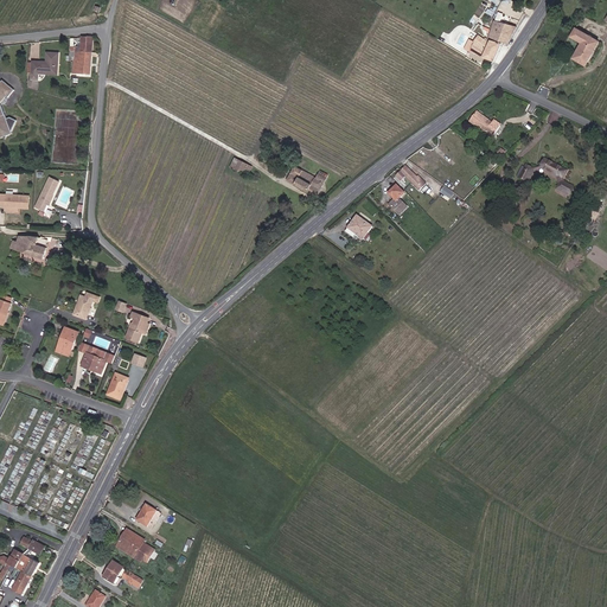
[(506,44),(516,26),(497,17),(489,36),(503,42),(506,44)]
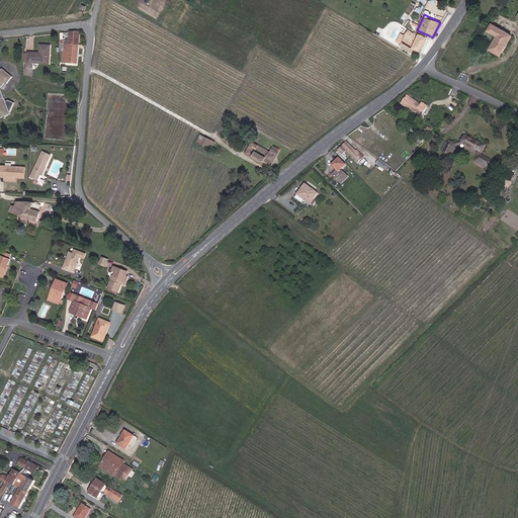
[(491,47),(501,53),(513,32),(494,21),(490,28),(499,33),(491,47)]
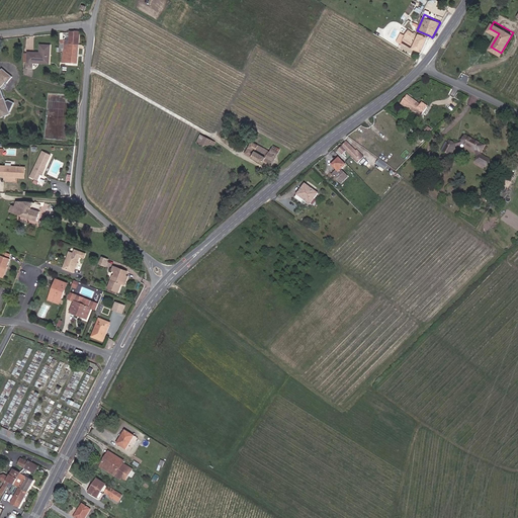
[(401,41),(407,28),(402,26),(396,39),(401,41)]
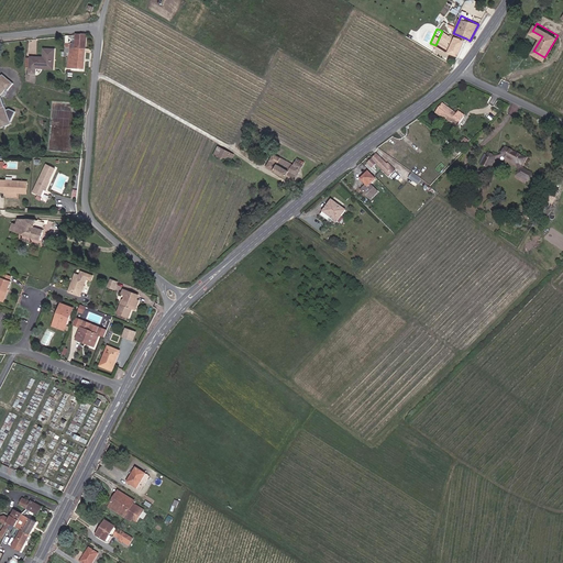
[(435,45),(459,55),(466,39),(453,33),(452,35),(442,31),(435,45)]
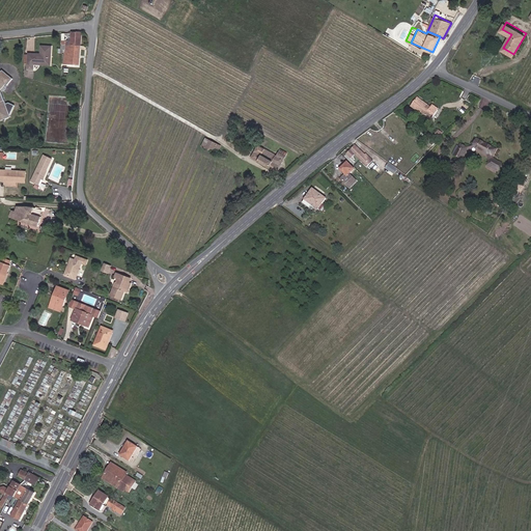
[(71,45),(80,45),(81,31),(71,32),(71,45)]
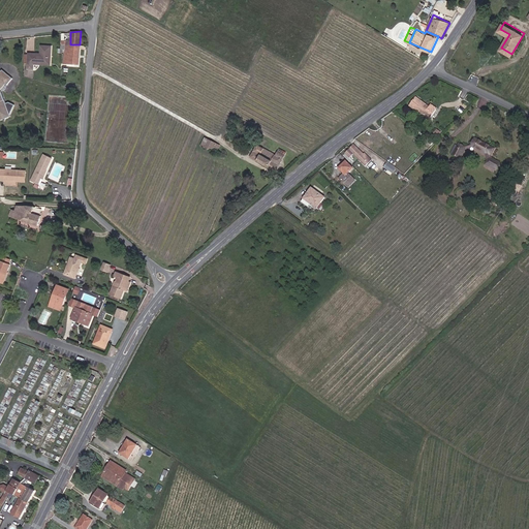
[(62,60),(79,60),(80,44),(70,44),(63,44),(62,60)]
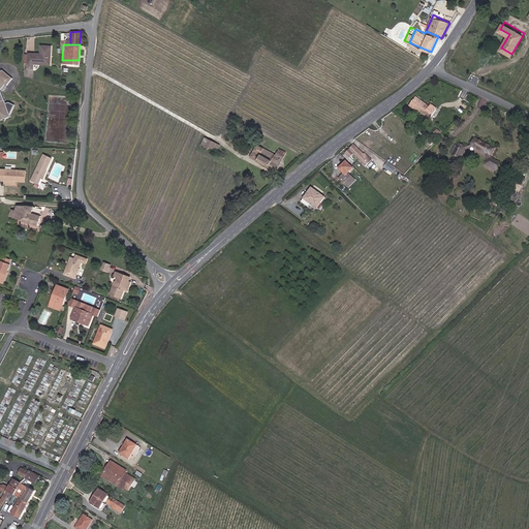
[(40,55),(29,54),(29,56),(28,63),(28,70),(34,70),(34,64),(39,65),(39,62),(49,63),(49,56),(52,56),(52,48),(41,47),(40,55)]
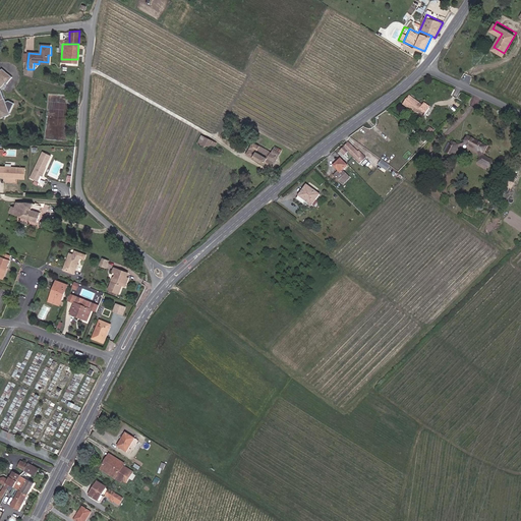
[(39,64),(50,64),(51,55),(48,55),(48,62),(39,61),(39,64)]
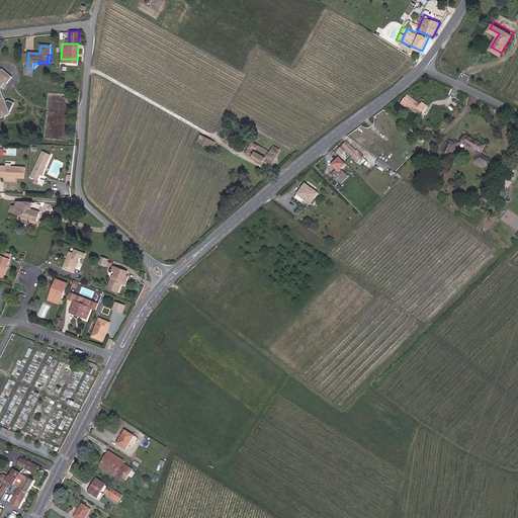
[(0,78),(6,84),(12,78),(2,69),(0,70),(0,78)]
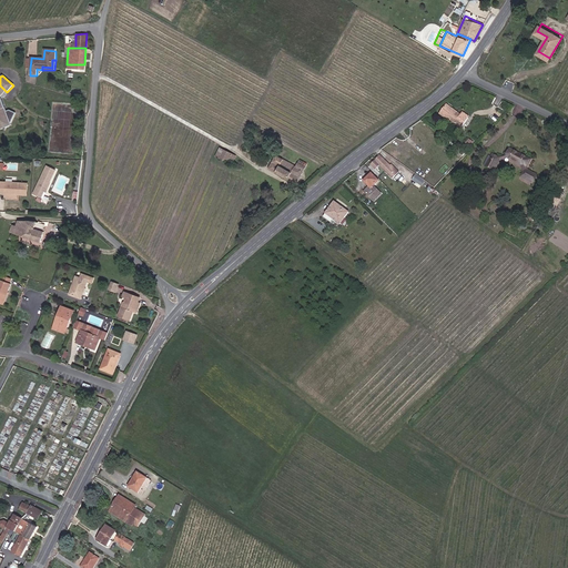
[(0,129),(1,129),(3,131),(4,129),(8,128),(9,125),(7,118),(8,115),(6,115),(1,99),(0,99),(0,129)]
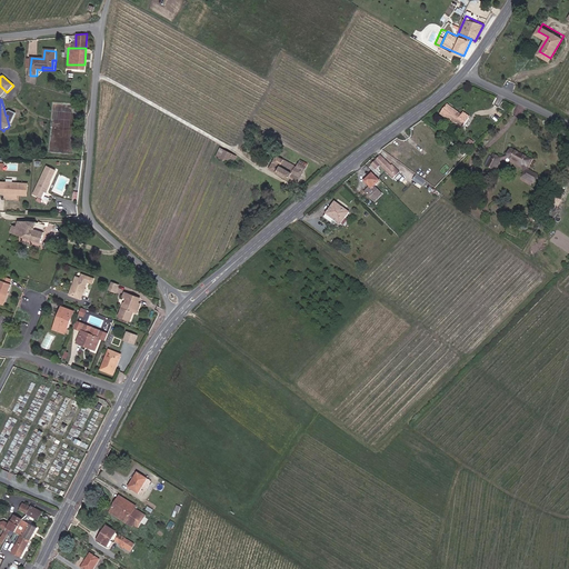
[(462,112),(461,116),(447,105),(440,113),(455,123),(457,121),(459,122),(465,115),(462,112)]
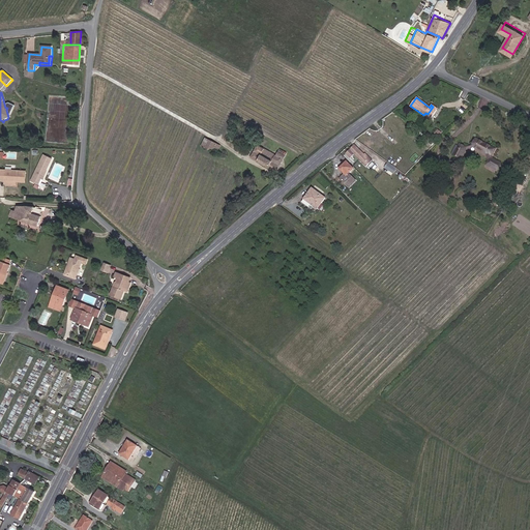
[(428,114),(431,117),(437,109),(433,107),(428,114)]
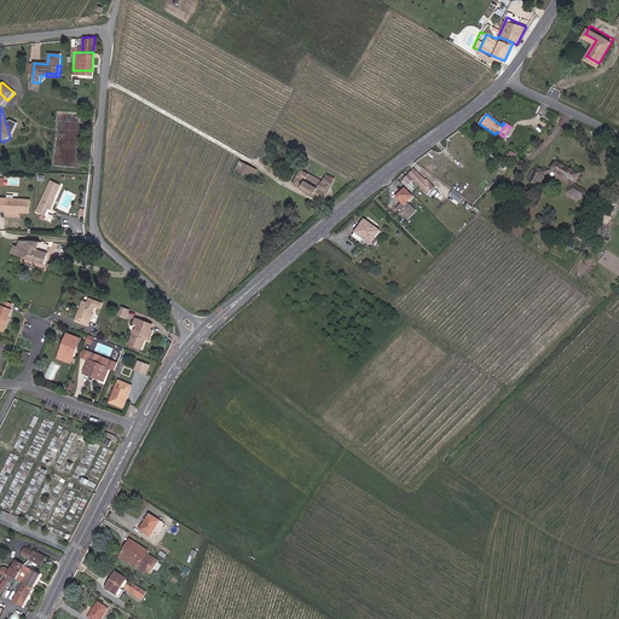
[(238,169),(247,174),(253,165),(243,161),(238,169)]
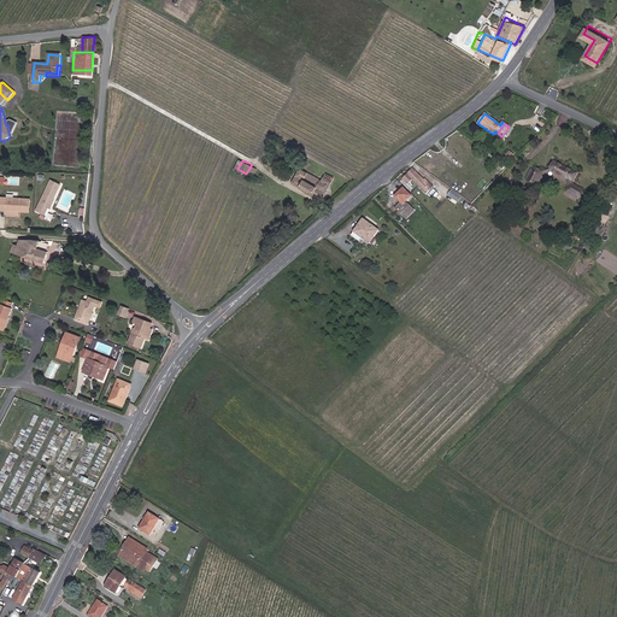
[(580,172),(557,160),(552,169),(571,178),(573,184),(570,191),(582,197),(586,189),(576,184),(575,181),(580,172)]
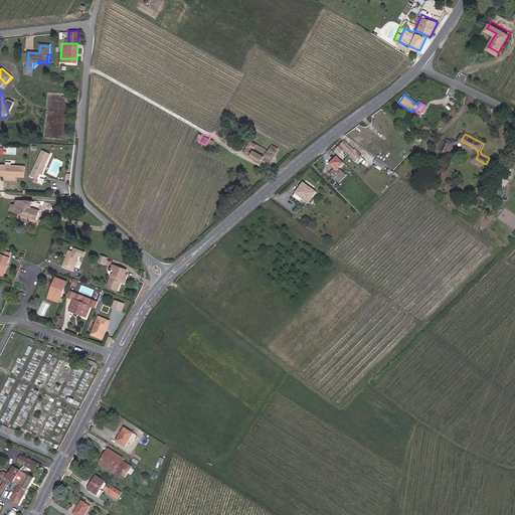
[(243,152),(270,166),(280,147),(273,144),(270,149),(266,148),(268,145),(256,140),(255,142),(250,140),(243,152)]
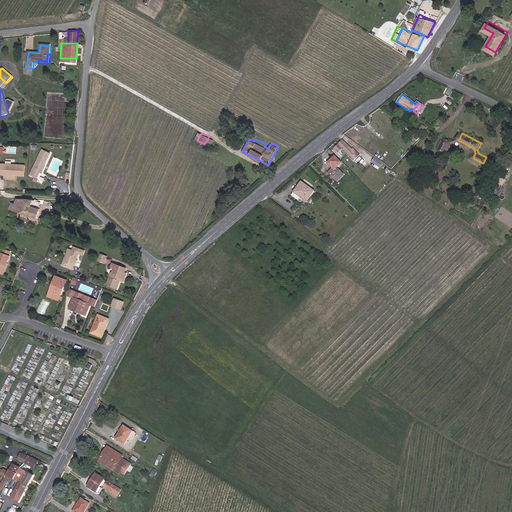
[(452,142),(445,139),(444,141),(440,148),(447,152),(452,142)]
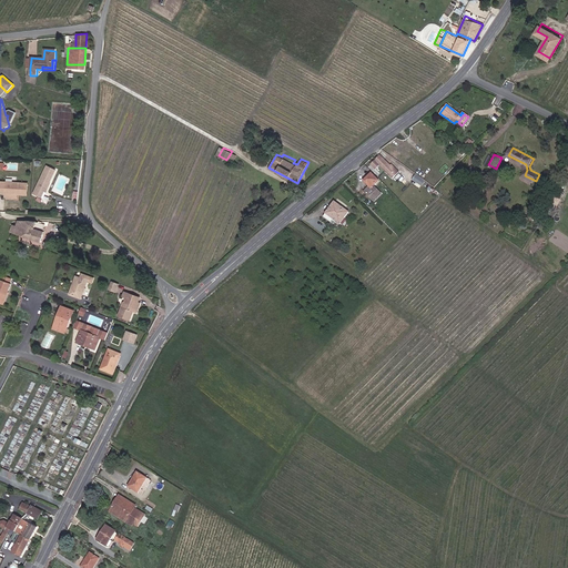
[(379,165),(395,179),(401,173),(393,166),(392,168),(379,156),(369,166),(374,170),(379,165)]
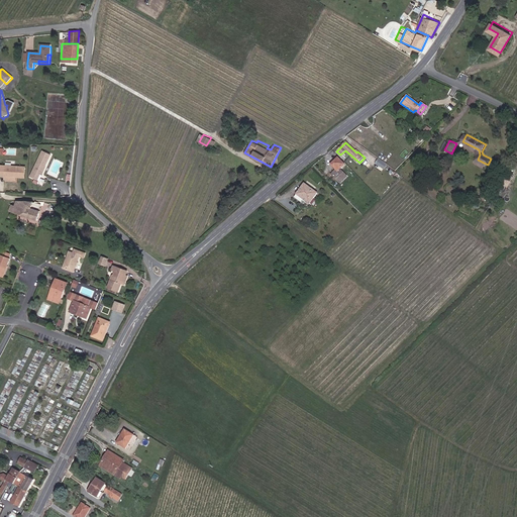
[(343,165),(336,158),(329,166),(334,171),(336,172),(332,177),(338,183),(345,176),(338,170),(343,165)]
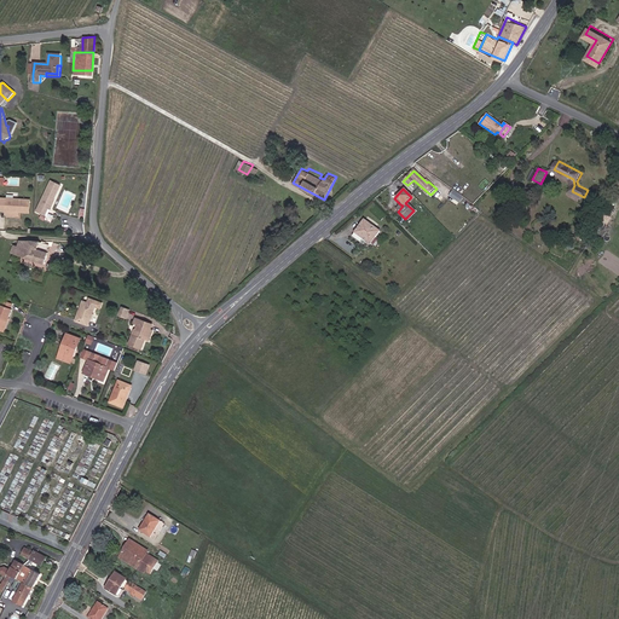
[(453,190),(450,196),(461,203),(464,196),(453,190)]
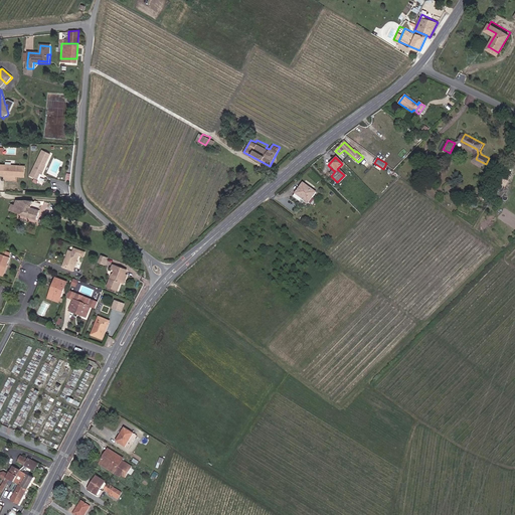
[(48,166),(39,161),(33,175),(40,179),(42,173),(44,174),(48,166)]
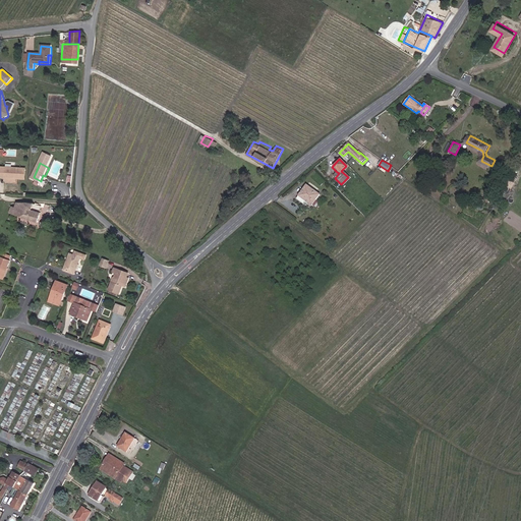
[(16,178),(25,178),(25,169),(2,168),(2,177),(5,177),(16,178)]
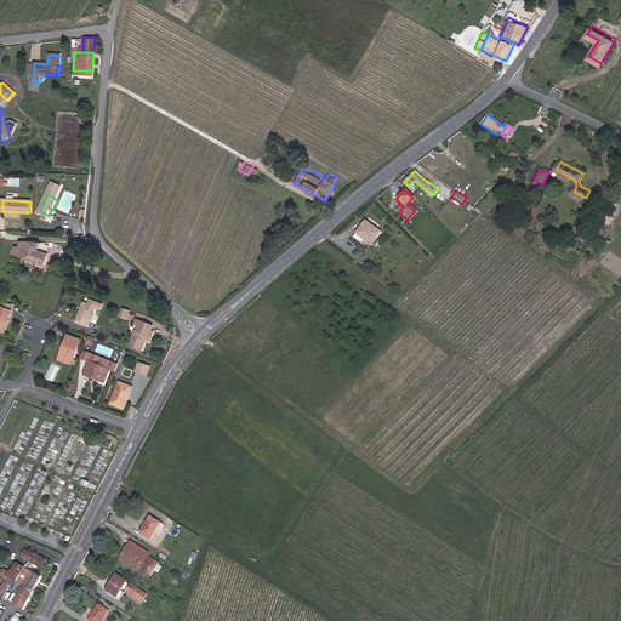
[(372,238),(377,241),(386,229),(370,218),(362,232),(372,238)]
